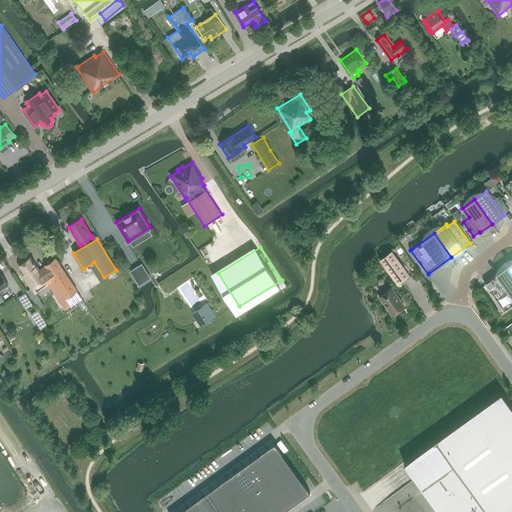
[(397,284),(400,282),(409,275),(391,250),(379,259),(397,284)]
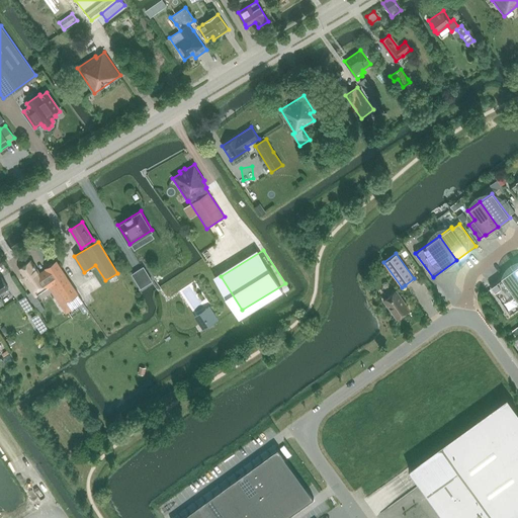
[(29,262),(18,269),(23,277),(22,278),(30,289),(31,288),(34,291),(28,295),(35,307),(40,304),(35,296),(55,283),(67,301),(79,293),(62,269),(48,278),(47,276),(46,275),(44,275),(41,275),(39,277),(29,262)]
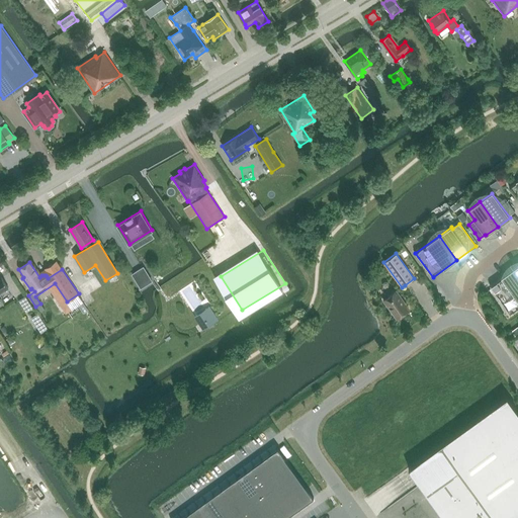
[(143,267),(132,274),(141,287),(152,280),(143,267)]
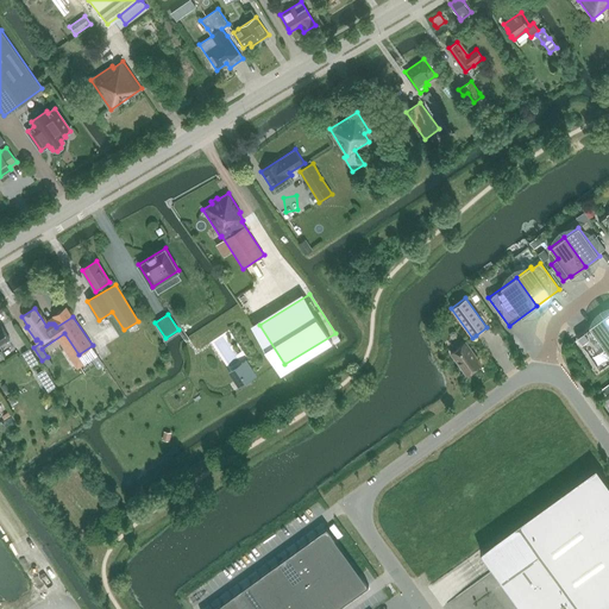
[(597,365),(608,356),(608,322),(604,316),(576,337),(597,365)]
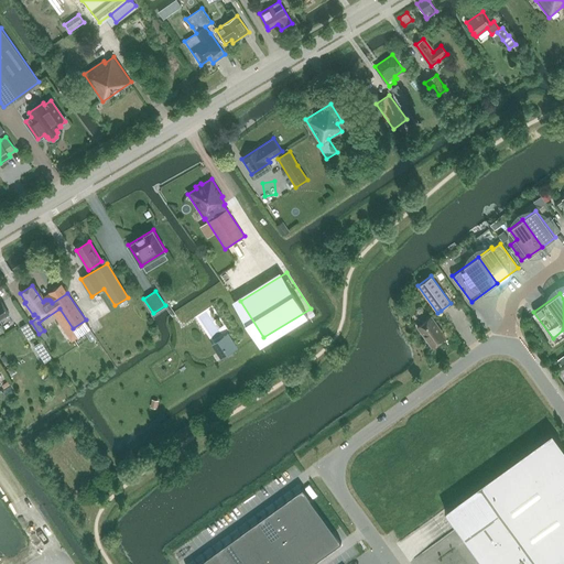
[(0,324),(1,324),(0,322),(0,320),(9,314),(1,302),(0,302),(0,324)]
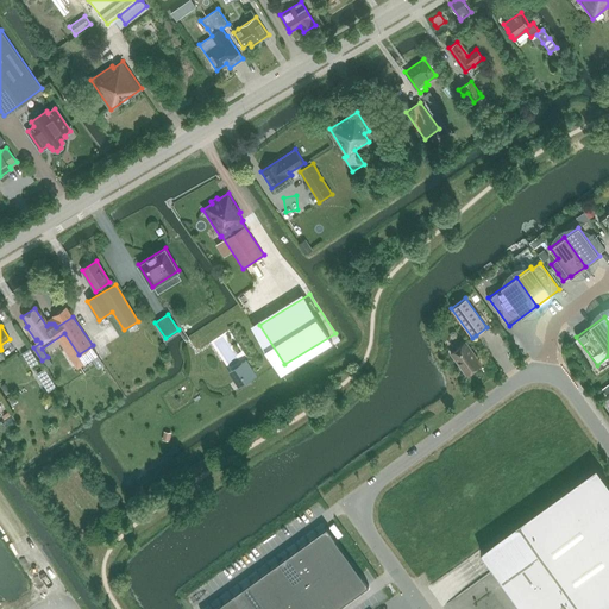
[(451,352),(466,375),(481,364),(465,343),(451,352)]
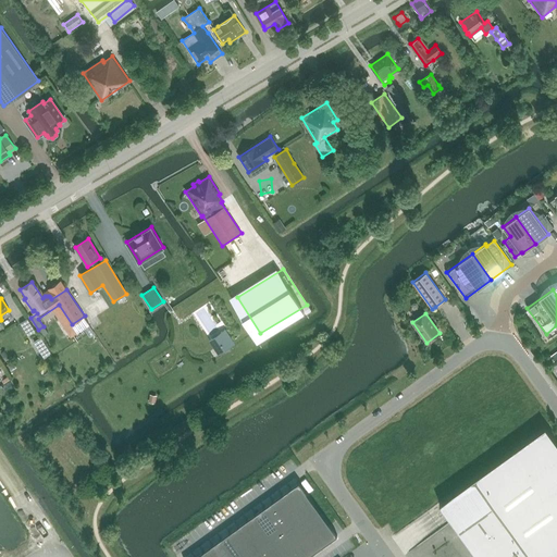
[(28,336),(36,332),(27,319),(20,323),(28,336)]
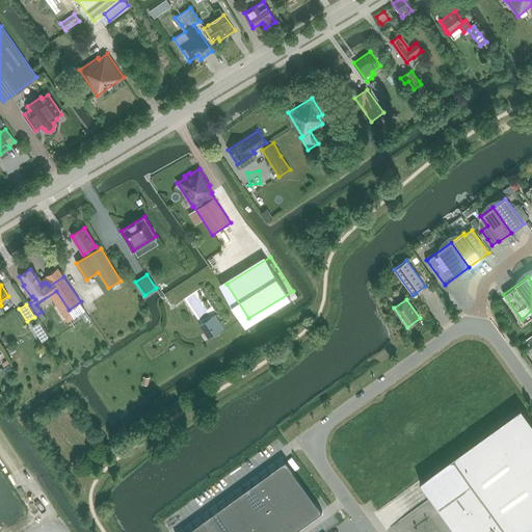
[(220,319),(207,328),(209,333),(223,323),(220,319)]
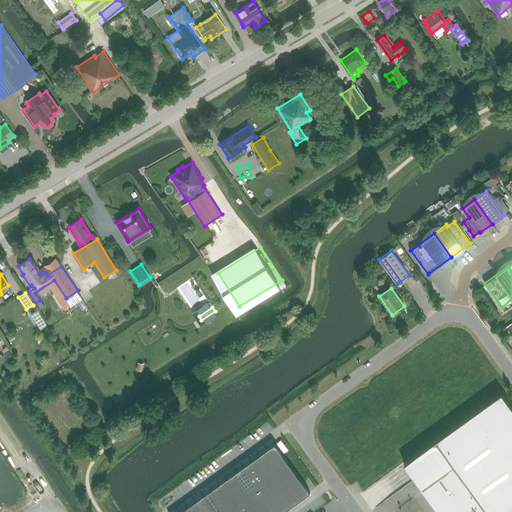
[(416,479),(439,511),(505,511),(511,507),(511,407),(501,392),(404,462),(416,479)]
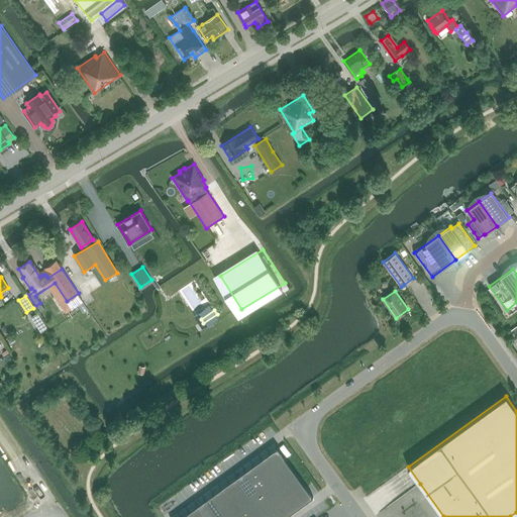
[(277,446),(179,516),(284,516),(313,497),(277,446)]
